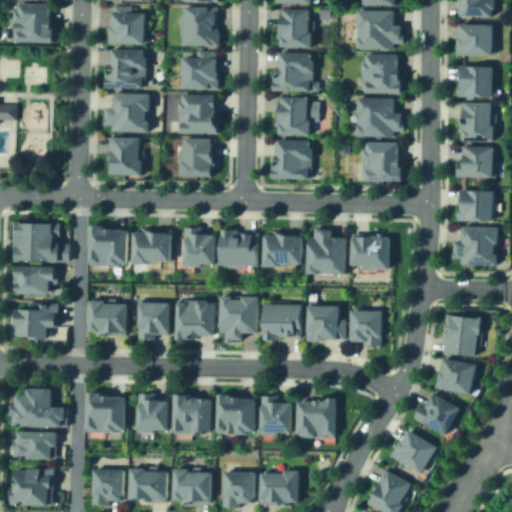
[(456,0),(494,0),(495,16),(456,16),(456,0)]
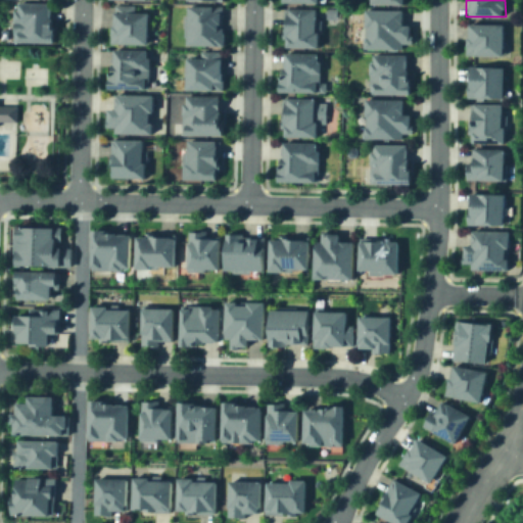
[(135,4),(135,12),(147,12),(147,43),(111,43),(111,12),(115,12),(115,4),(135,4)]
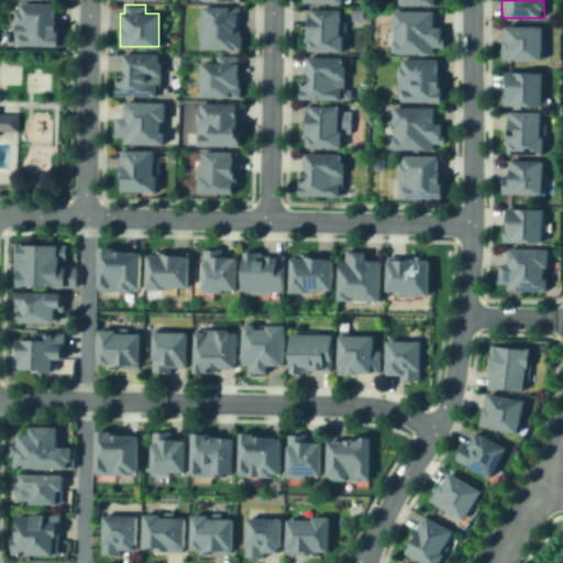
[(54,6),(54,23),(58,23),(58,40),(54,40),(54,47),(20,47),(20,40),(17,40),(17,14),(20,14),(20,6),(54,6)]
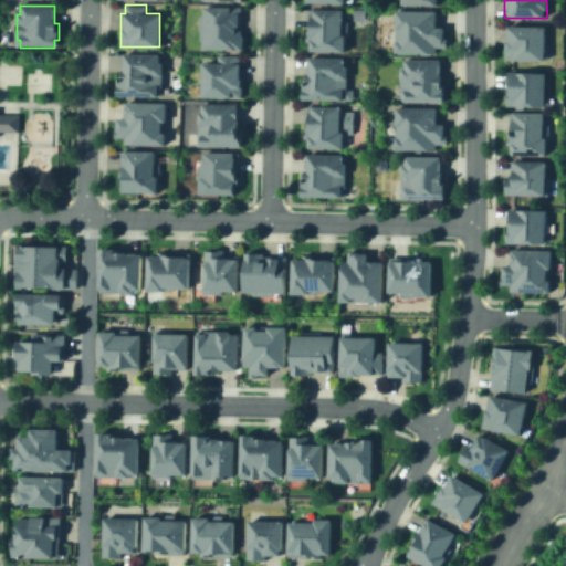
[(238,7),(237,49),(198,48),(199,6),(238,7)]
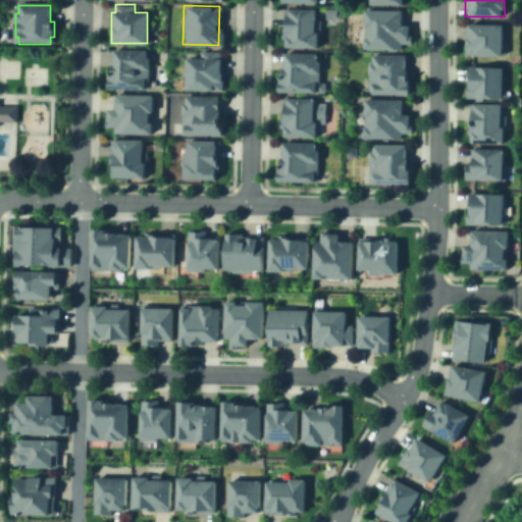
[(317,8),(317,45),(282,45),(283,7),(317,8)]
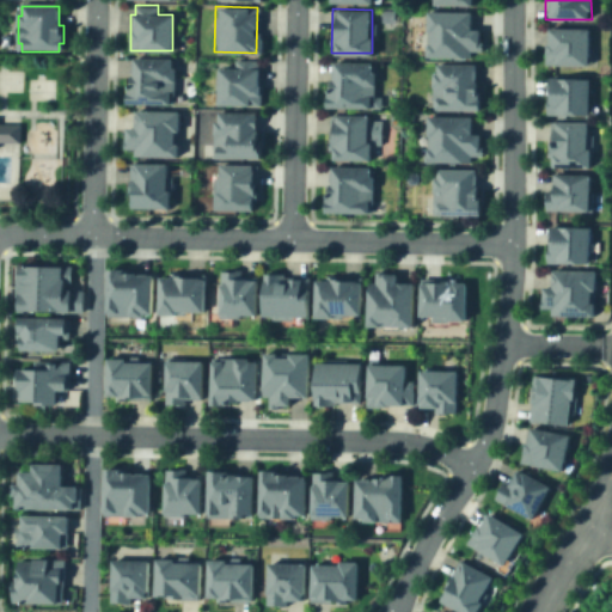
[(430,57),(430,14),(473,14),(473,57),(430,57)]
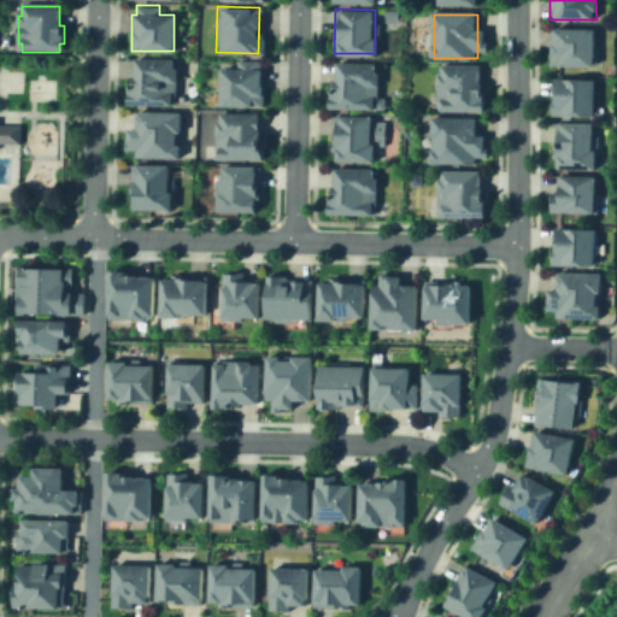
[(550,29),(594,30),(593,69),(548,68),(550,29)]
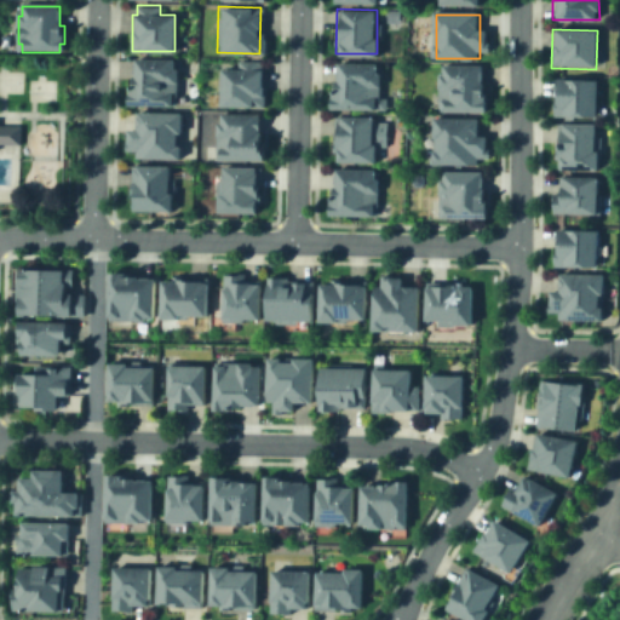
[(131,59),(174,61),(174,104),(131,104),(131,59)]
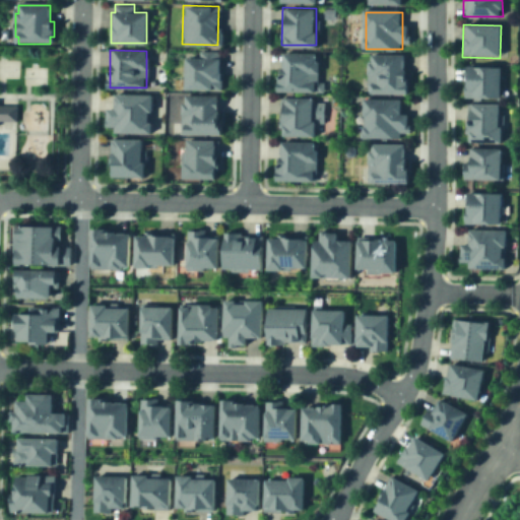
[(219,50),(219,89),(183,89),(183,59),(199,59),(199,50),(219,50)]
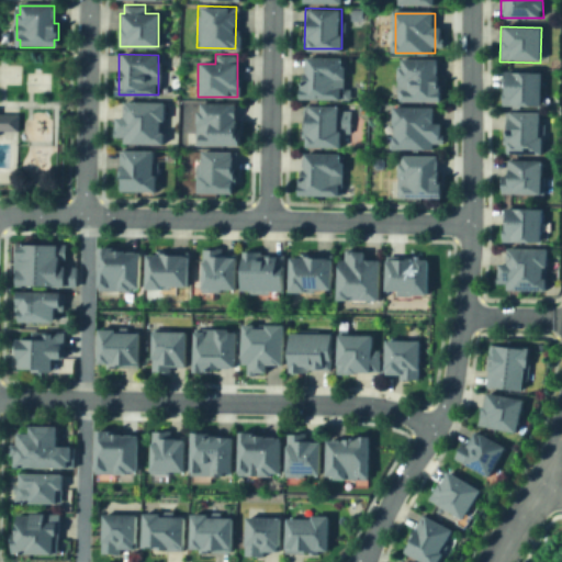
[(304,57),(344,57),(344,99),(304,99),(304,57)]
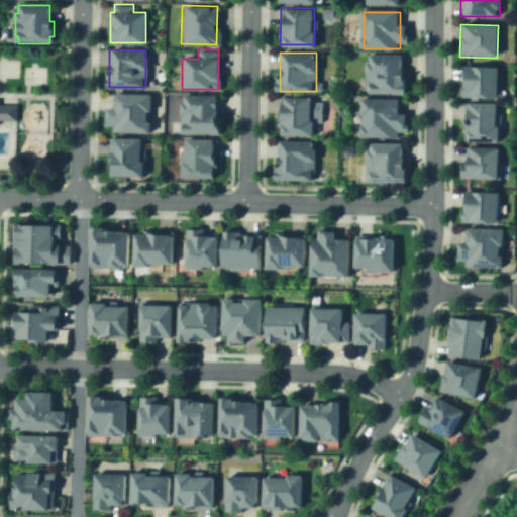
[(365,55),(405,56),(404,92),(364,91),(365,55)]
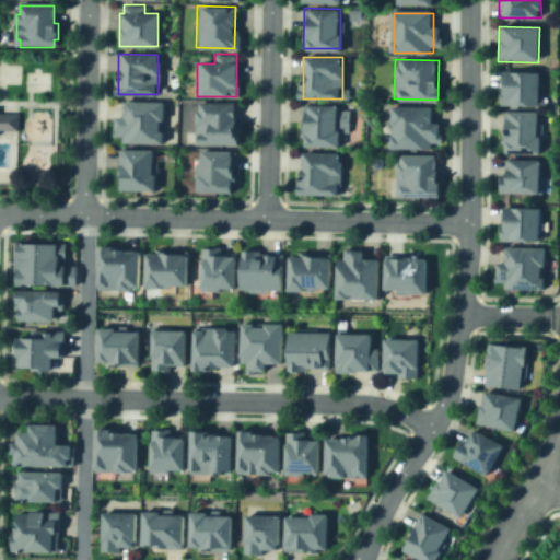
[(506,111),(506,77),(540,77),(540,111),(506,111)]
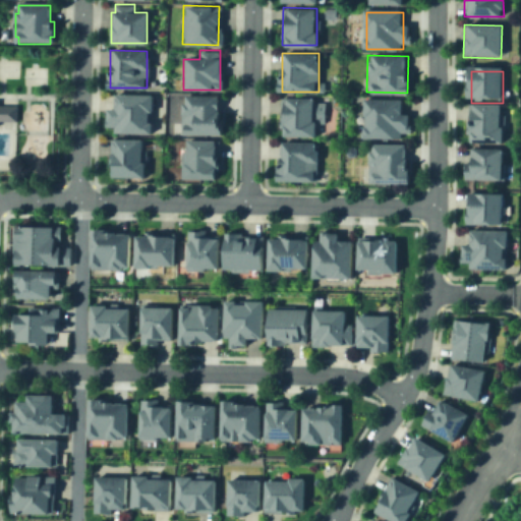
[(153,96),(153,134),(110,134),(110,126),(103,126),(103,109),(111,109),(111,95),(153,96)]
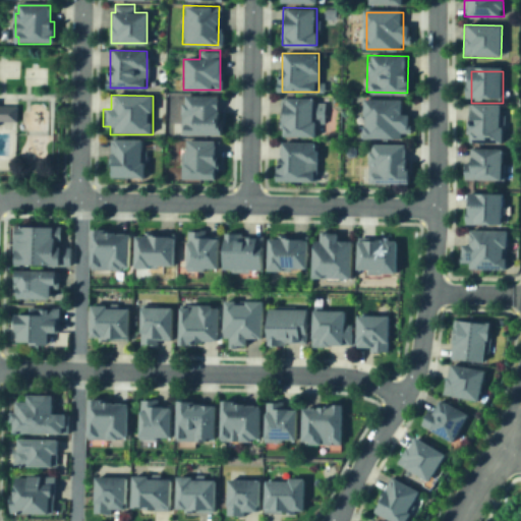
[(180,133),(181,98),(219,98),(219,133),(180,133)]
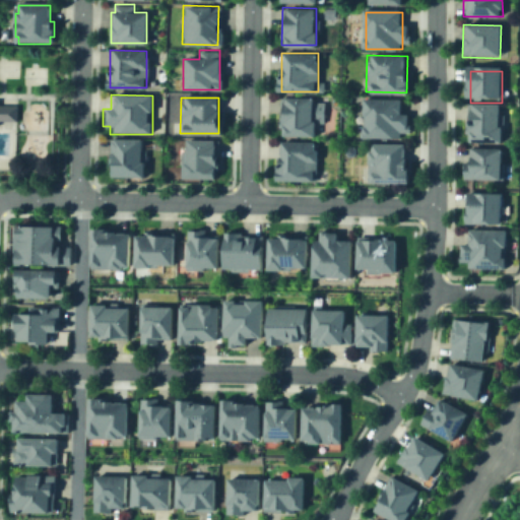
[(281,99),(316,99),(316,136),(281,136),(281,99)]
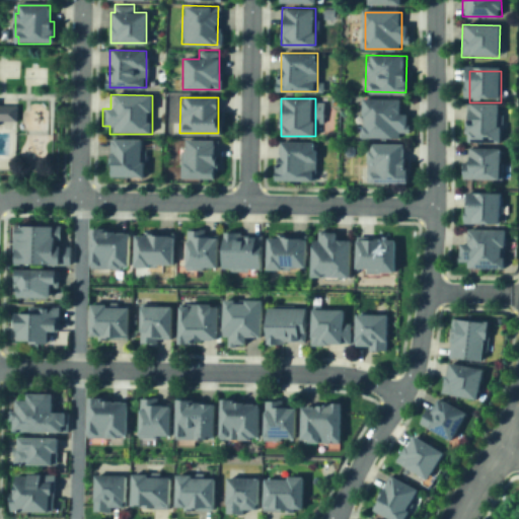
[(0,99),(1,99),(1,105),(18,105),(18,122),(14,122),(0,122),(0,99)]
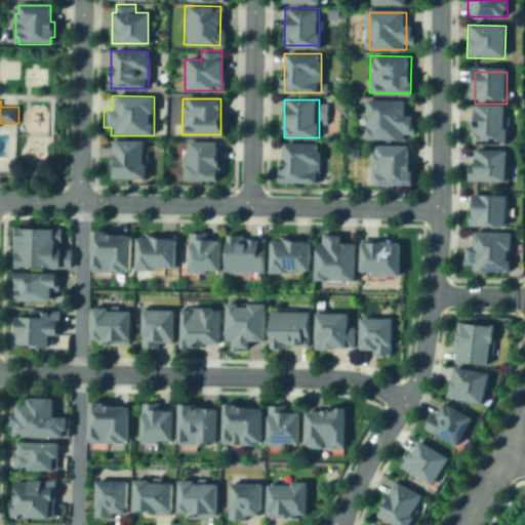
[(369,139),(369,103),(408,103),(408,139),(369,139)]
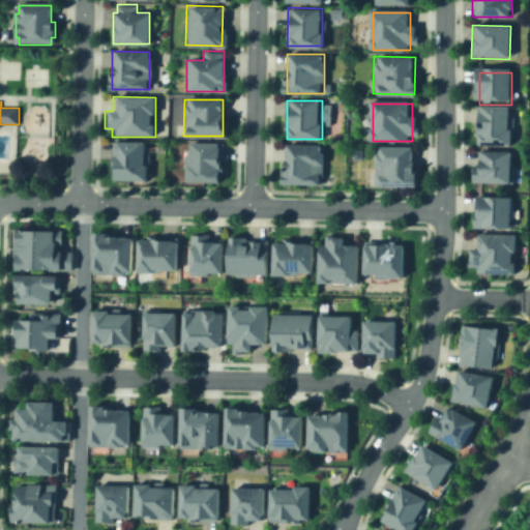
[(474,105),(510,106),(510,148),(474,148),(474,105)]
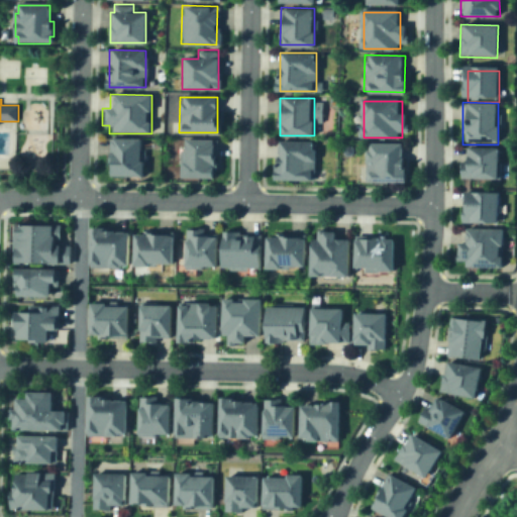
[(108,136),(143,137),(142,179),(107,179),(108,136)]
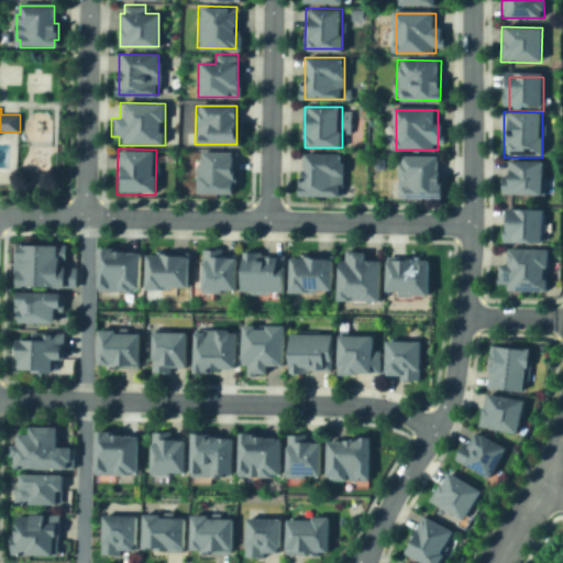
[(301,153),(345,155),(343,197),(300,196),(301,153)]
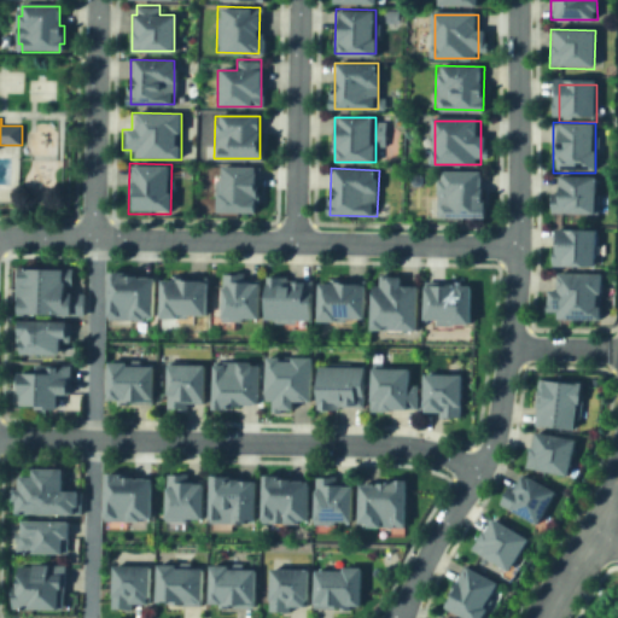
[(223,216),(223,169),(257,170),(257,216),(223,216)]
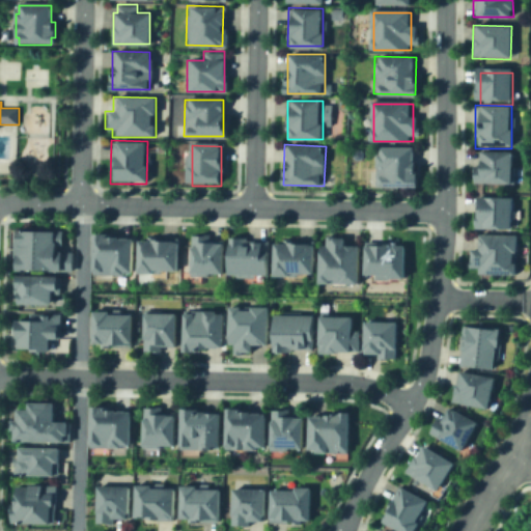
[(383,187),(383,152),(417,152),(417,187),(383,187)]
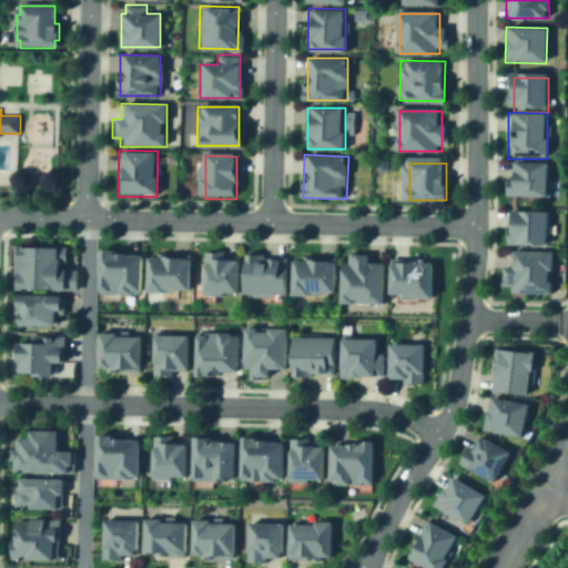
[(546,164),(545,199),(503,198),(504,178),(511,178),(513,163),(546,164)]
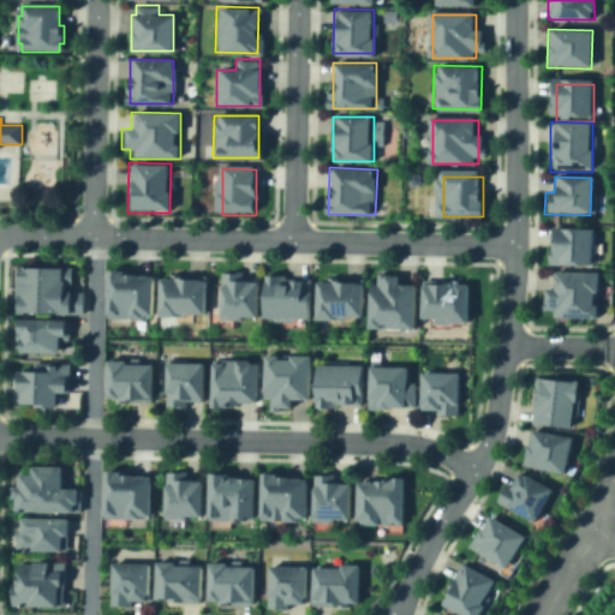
[(551,228),(591,228),(590,266),(551,266),(551,228)]
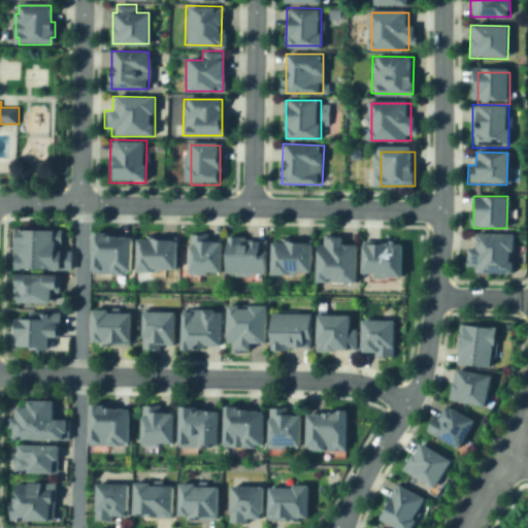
[(55,241),(55,248),(72,248),(72,262),(17,262),(17,223),(62,223),(62,241),(55,241)]
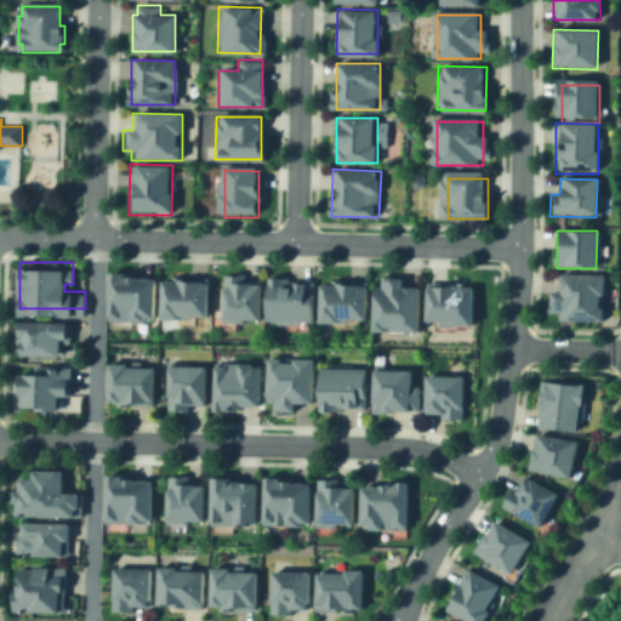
[(140,265),(140,278),(158,278),(158,314),(114,314),(114,292),(110,292),(110,265),(140,265)]
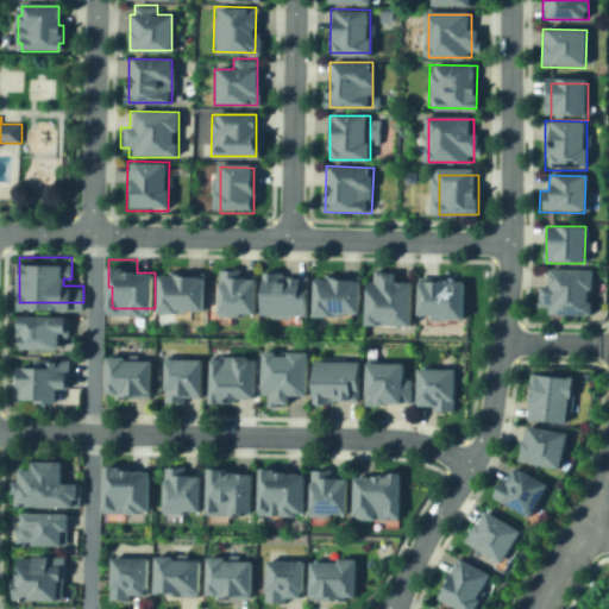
[(255,276),(253,315),(214,314),(214,265),(236,265),(236,276),(255,276)]
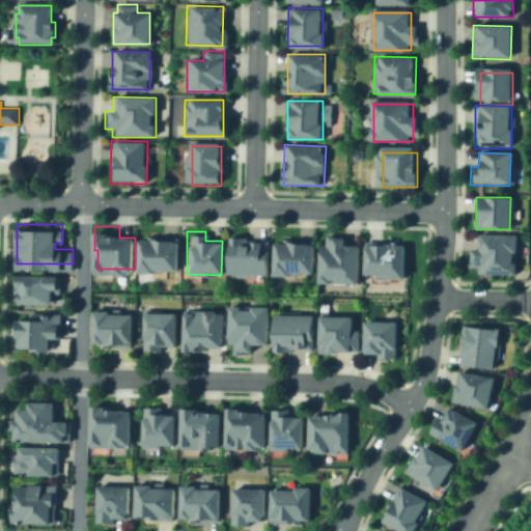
[(515,234),(514,276),(475,275),(475,270),(469,270),(469,250),(476,250),(476,233),(515,234)]
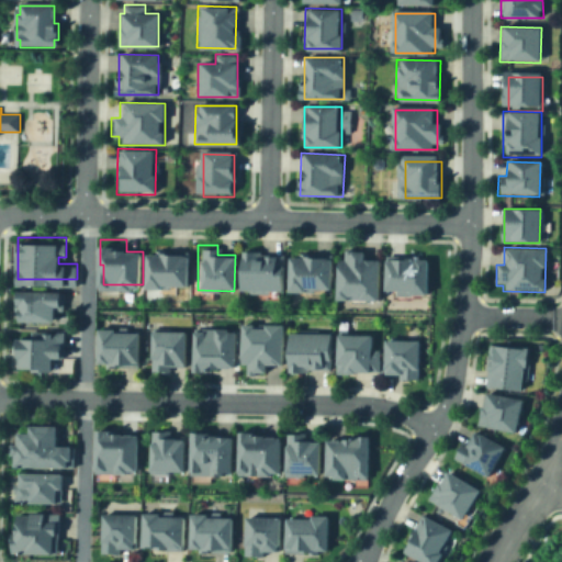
[(362,248),(361,258),(379,258),(378,301),(337,300),(338,257),(345,257),(345,248),(362,248)]
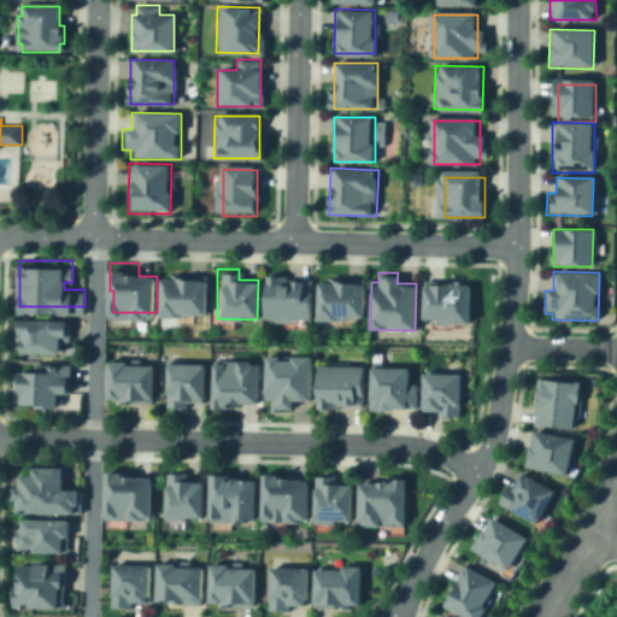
[(206,276),(205,313),(163,312),(164,275),(206,276)]
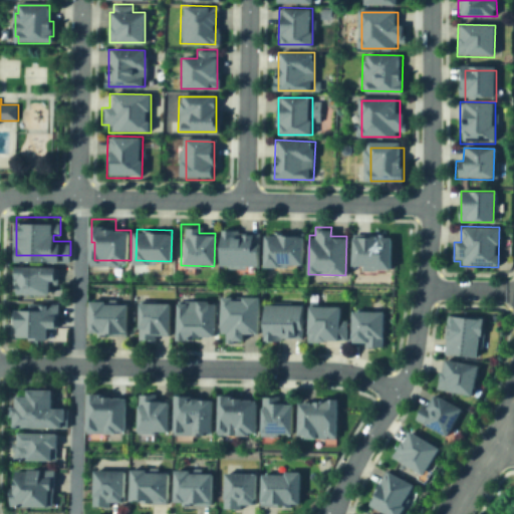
[(221,230),(258,231),(257,265),(220,264),(221,230)]
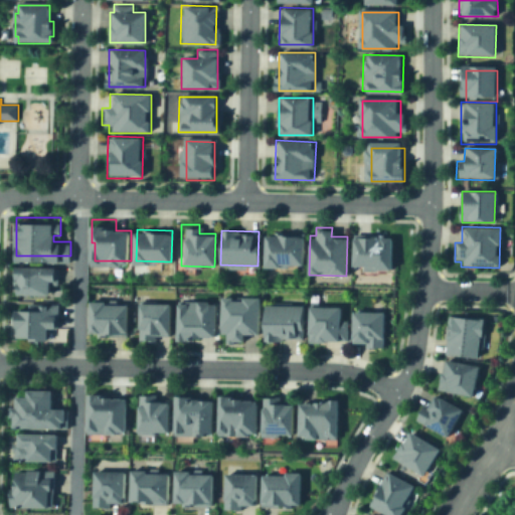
[(266,233),(303,233),(304,267),(267,267),(266,233)]
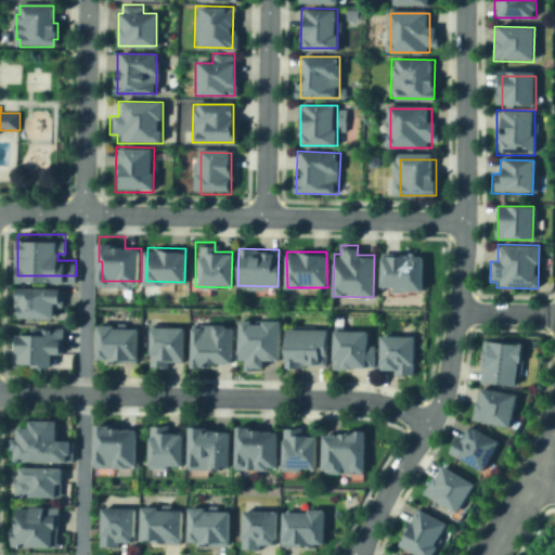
[(387,283),(387,253),(424,253),(424,283),(387,283)]
